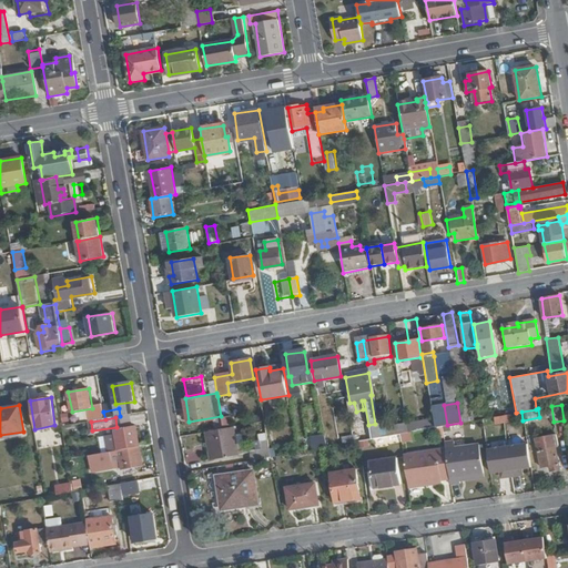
[(139,446),(135,425),(115,428),(120,449),(139,446)]
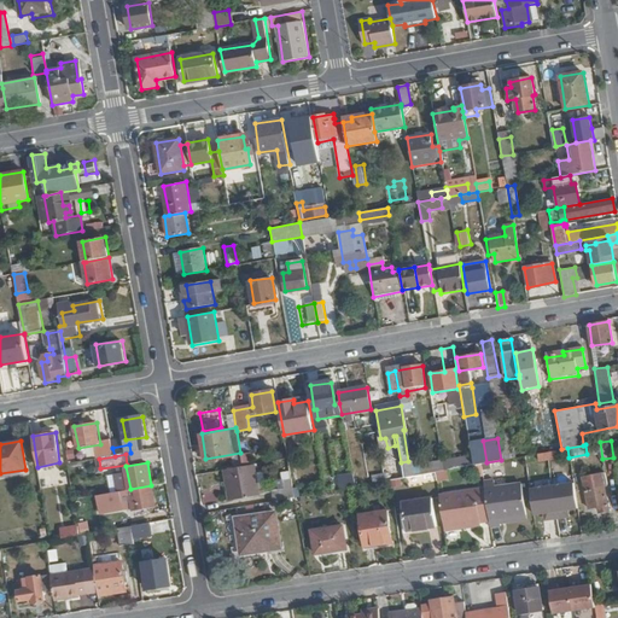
[(258,496),(254,465),(225,470),(227,487),(231,487),(233,500),(258,496)]
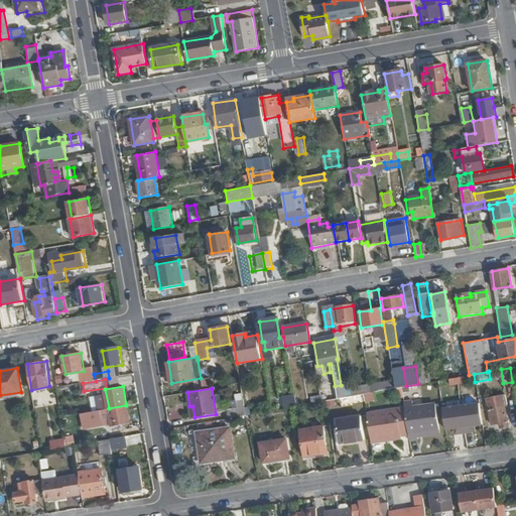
[(338,398),(338,392),(319,396),(320,401),(338,398)]
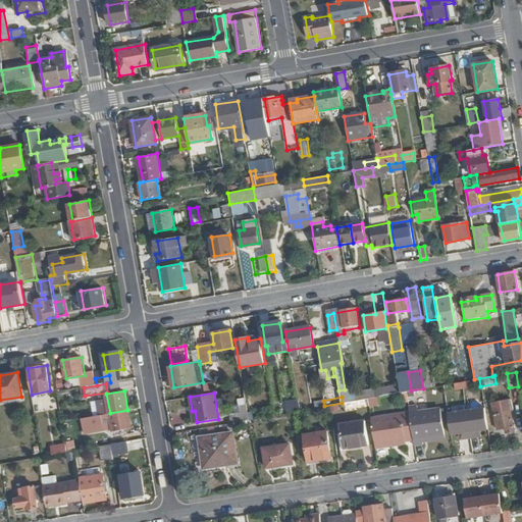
[(516,410),(514,400),(494,402),(499,429),(507,427),(508,432),(516,431),(513,411),(516,410)]
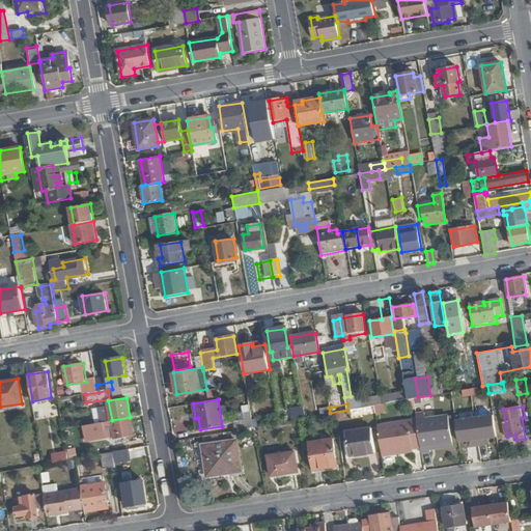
[(279,422),(277,412),(264,414),(267,424),(279,422)]
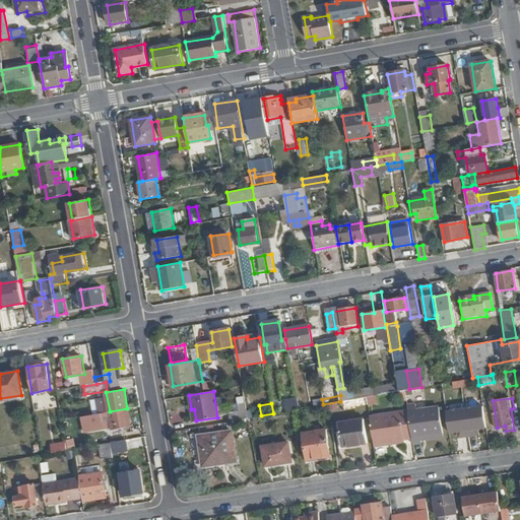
[(443,432),(439,405),(416,408),(415,403),(406,404),(408,413),(411,438),(412,444),(421,443),(420,436),(443,432)]
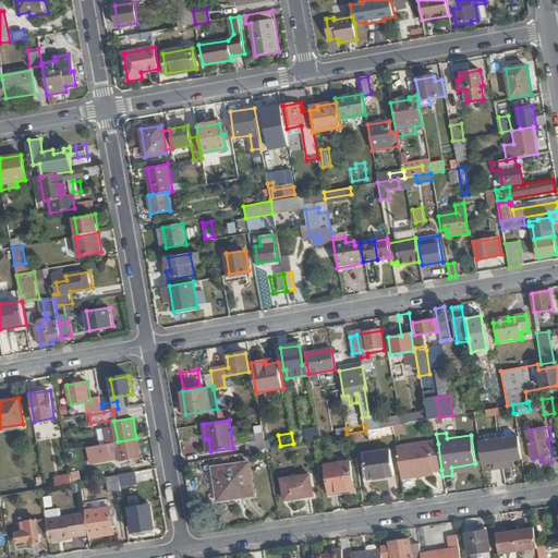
[(266,449),(264,439),(261,440),(261,434),(254,435),(255,441),(245,443),(247,452),(266,449)]
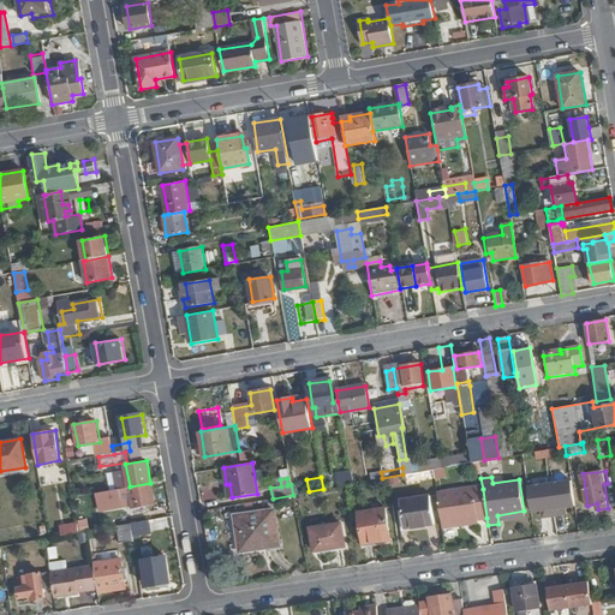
[(574,506),(571,481),(526,488),(530,512),(543,511),(544,517),(562,514),(562,507),(574,506)]
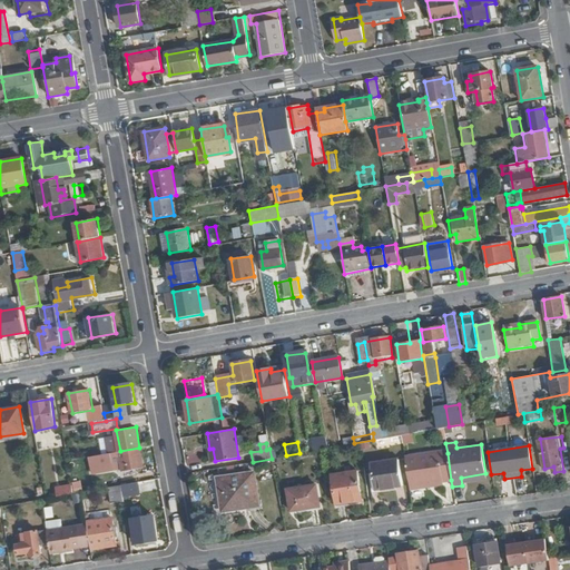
[(143,469),(139,448),(120,451),(124,472),(143,469)]
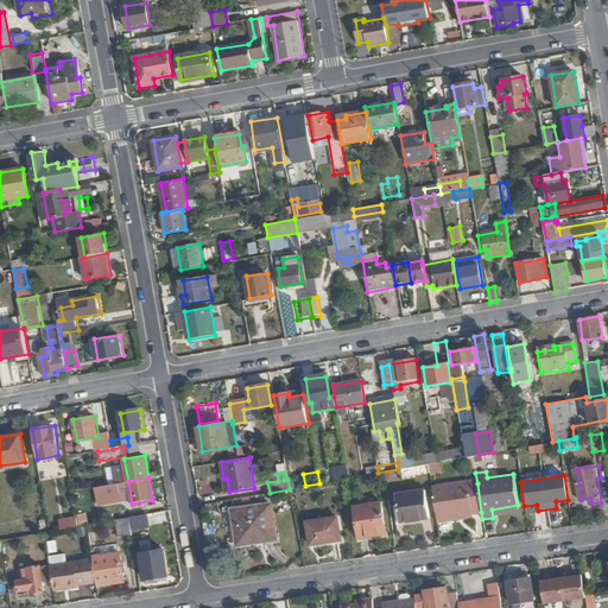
[(481,512),(477,483),(434,491),(438,523),(451,521),(451,517),(463,515),(463,519),(474,518),(473,513),(481,512)]
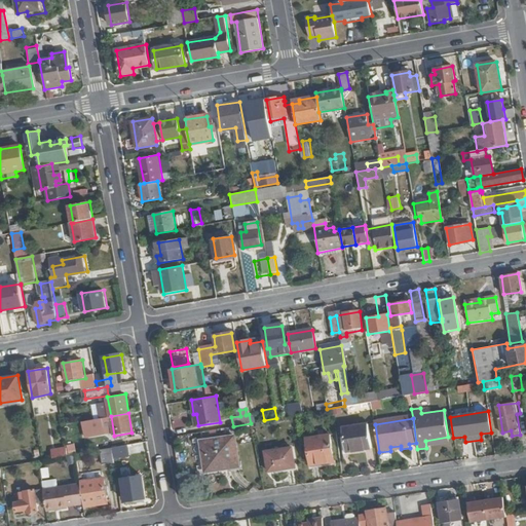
[(372,447),(368,423),(343,427),(346,455),(366,452),(366,448),(372,447)]
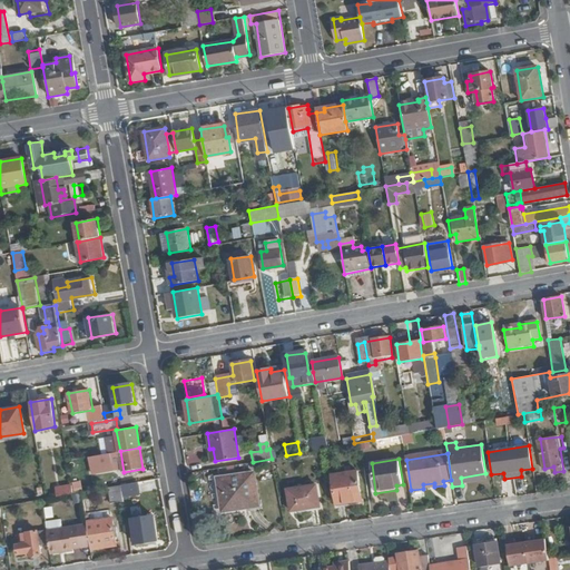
[(362,499),(357,471),(331,475),(335,503),(362,499)]
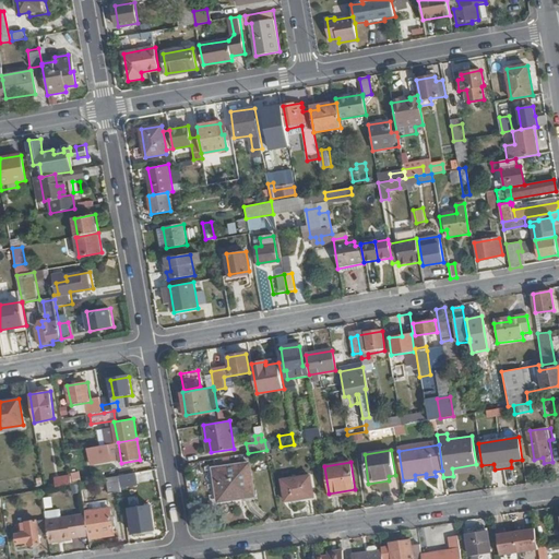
[(257,496),(251,463),(228,467),(233,494),(245,491),(246,498),(257,496)]
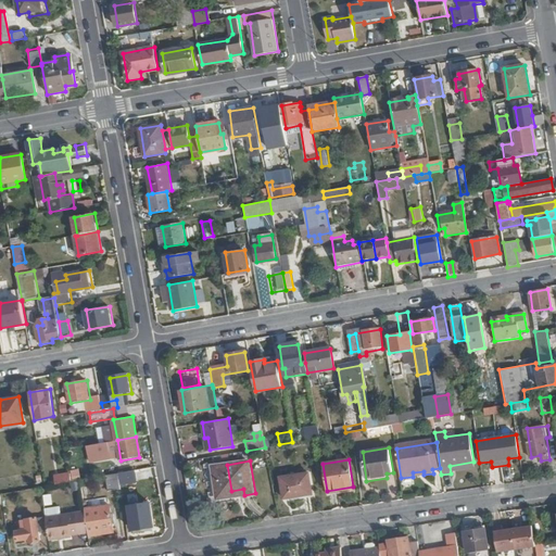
[(231,491),(227,465),(214,467),(218,492),(231,491)]
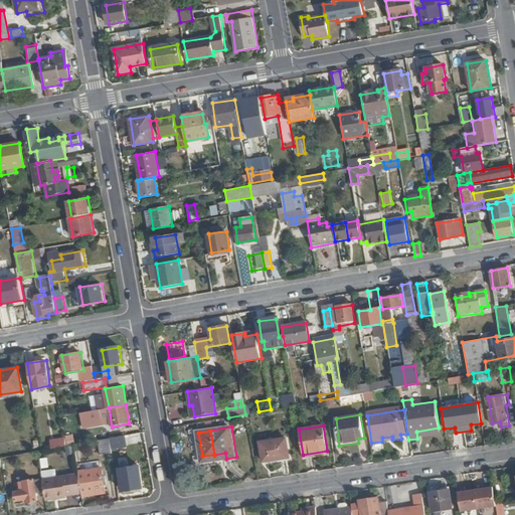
[(50,439),(52,448),(75,444),(74,435),(50,439)]
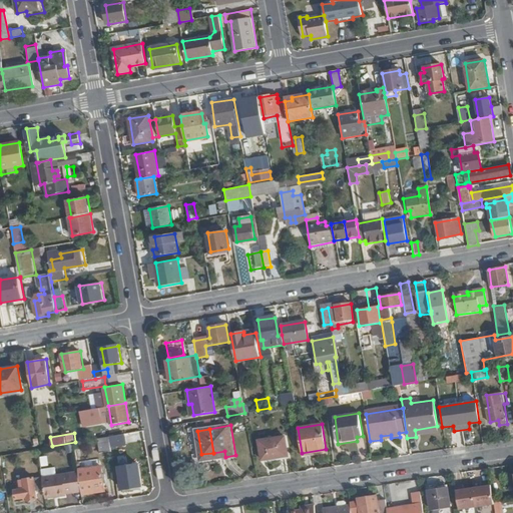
[(124,441),(123,434),(108,436),(109,443),(124,441)]
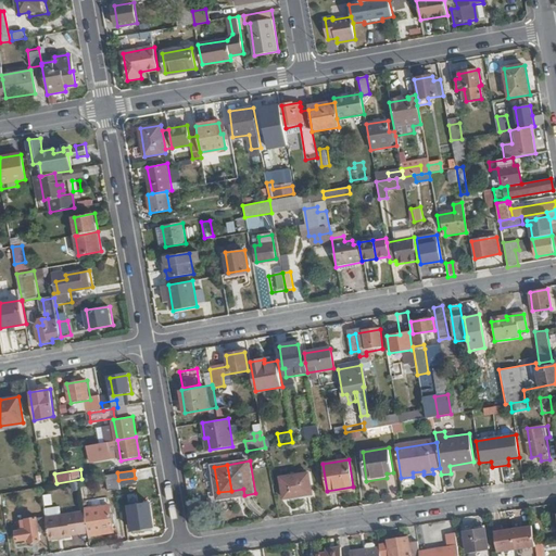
[(118,480),(117,472),(106,475),(109,491),(119,489),(118,480)]
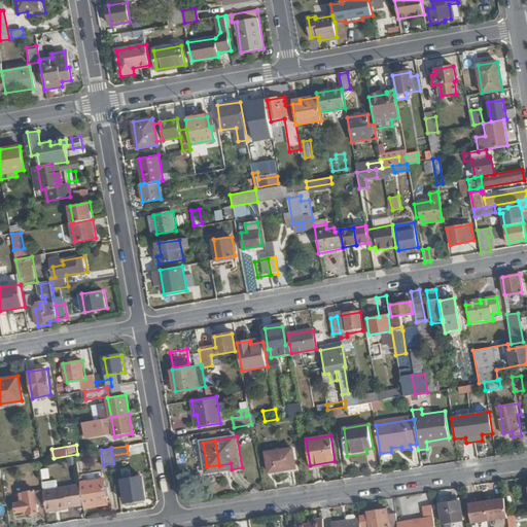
[(297,468),(294,449),(267,453),(270,472),(297,468)]
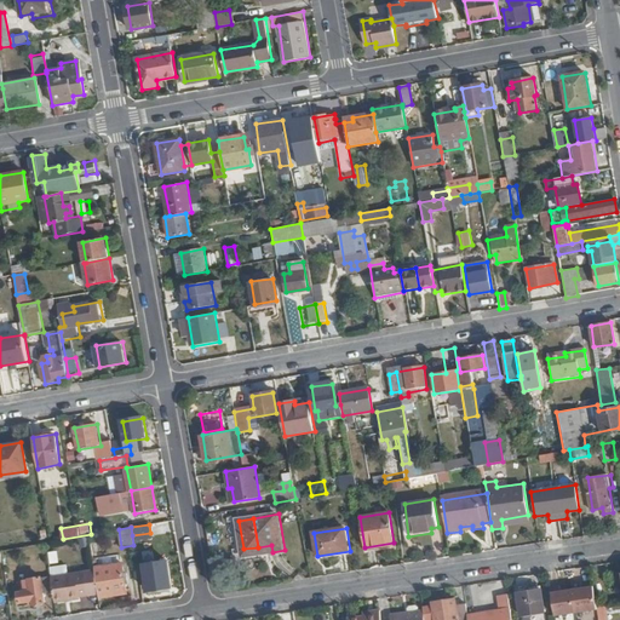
[(172,587),(167,561),(155,562),(155,567),(144,569),(148,591),(172,587)]
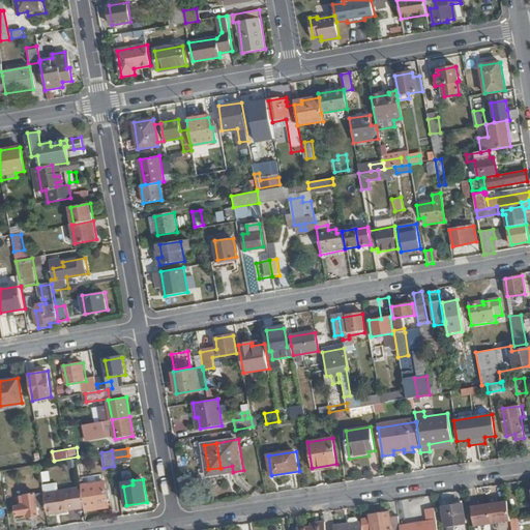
[(110,508),(106,482),(82,487),(84,500),(85,512),(110,508)]
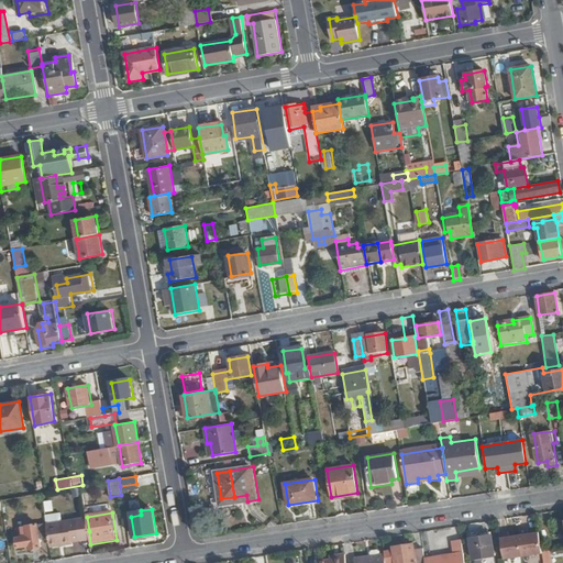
[(78,532),(89,531),(87,517),(46,522),(51,547),(72,543),(72,541),(79,539),(78,532)]
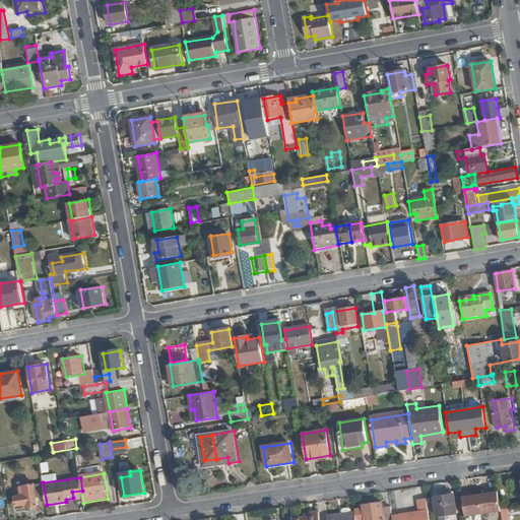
[(38,507),(35,485),(25,486),(26,496),(13,498),(15,507),(28,505),(28,508),(38,507)]
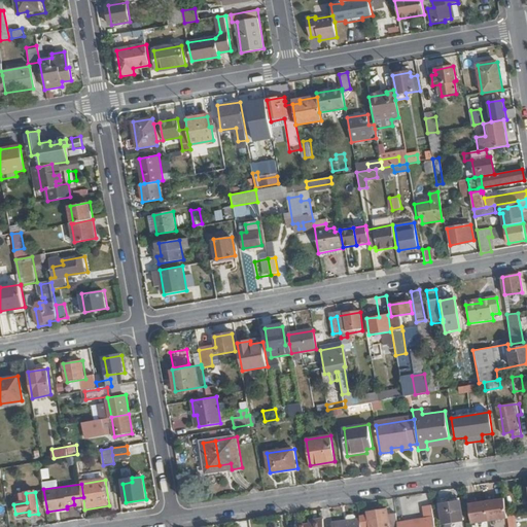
[(508,519),(505,499),(495,501),(495,496),(487,497),(487,501),(490,522),(508,519)]
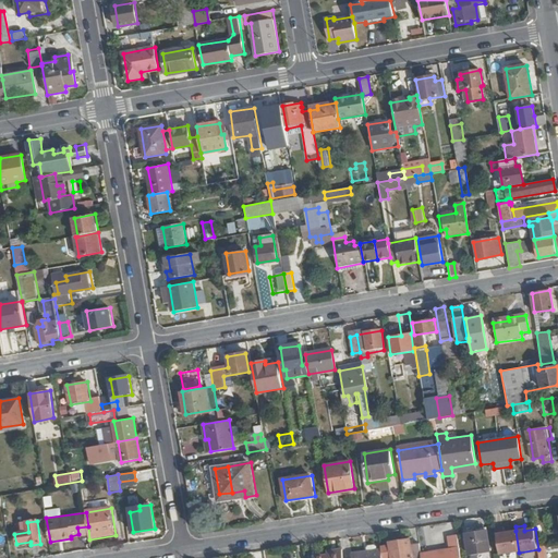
[(519,553),(516,531),(505,532),(505,528),(496,529),(499,554),(519,553)]
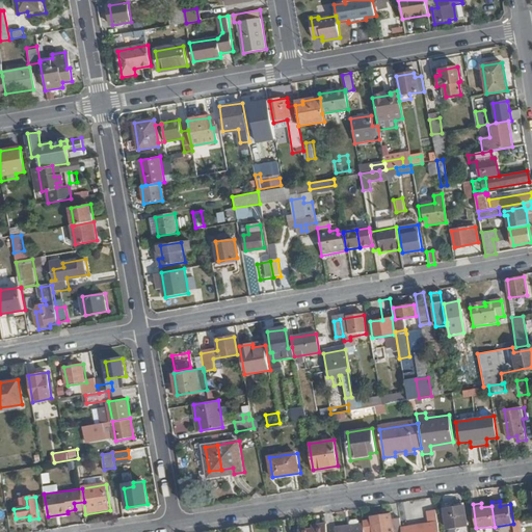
[(469,525),(466,505),(445,508),(448,528),(469,525)]
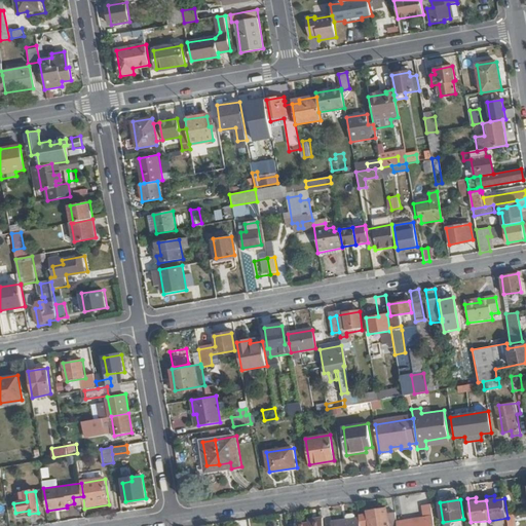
[(398,525),(398,522),(397,513),(387,514),(386,509),(368,512),(369,515),(360,516),(361,518),(361,525),(398,525)]
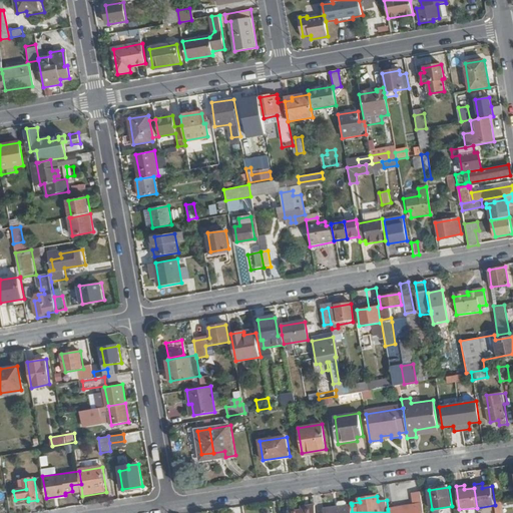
[(425,512),(424,504),(388,509),(388,512),(425,512)]
